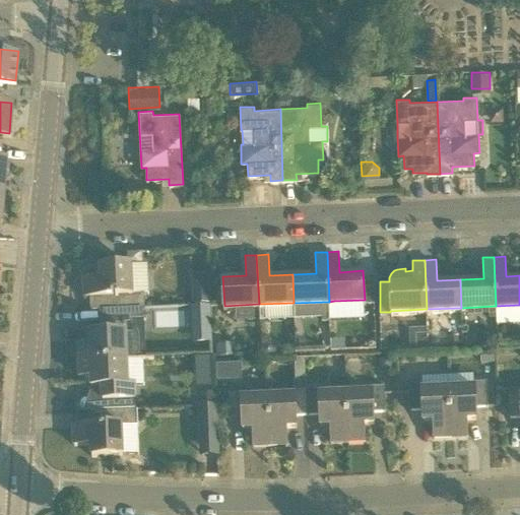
[(132,291),(131,261),(100,262),(101,274),(83,275),(84,294),(90,294),(90,306),(144,304),(144,290),(132,291)]
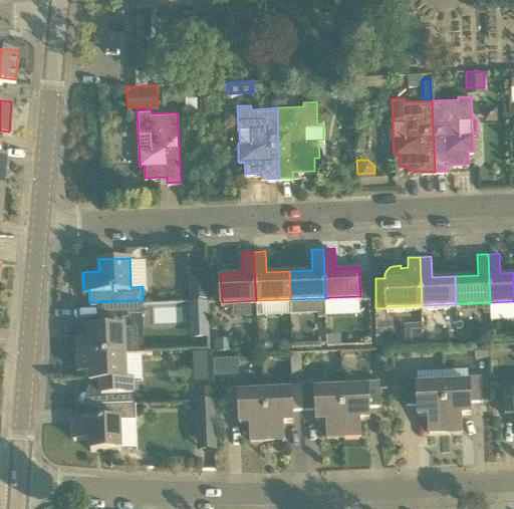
[(197,282),(189,289),(190,296),(207,296),(206,282),(197,282)]
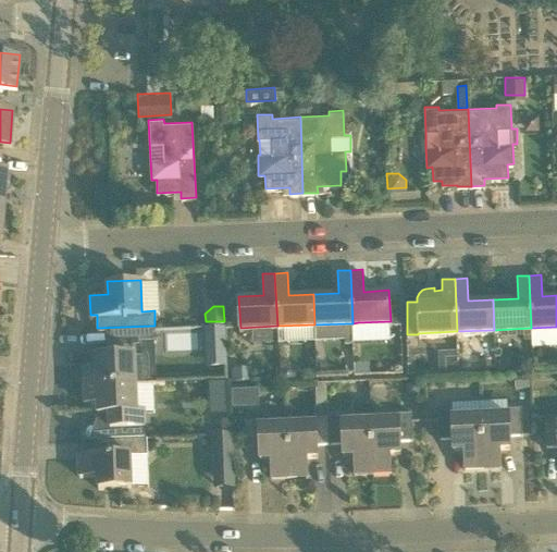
[(206,332),(212,332),(218,338),(218,344),(226,344),(226,323),(205,323),(206,332)]
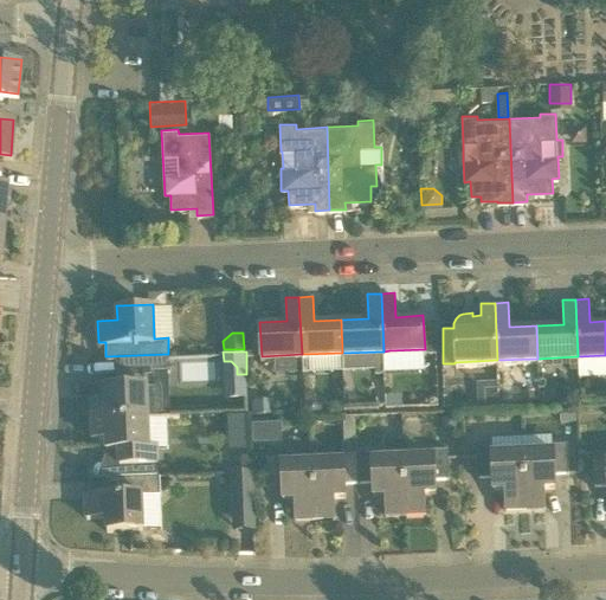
[(169,368),(168,355),(168,354),(105,356),(105,357),(115,357),(116,369),(116,384),(103,385),(104,395),(91,397),(91,415),(148,414),(147,381),(153,381),(153,368),(169,368)]
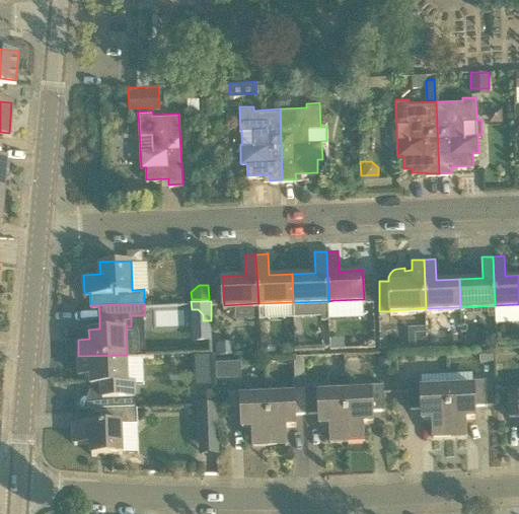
[(270,337),(262,337),(262,351),(275,350),(275,342),(270,337)]
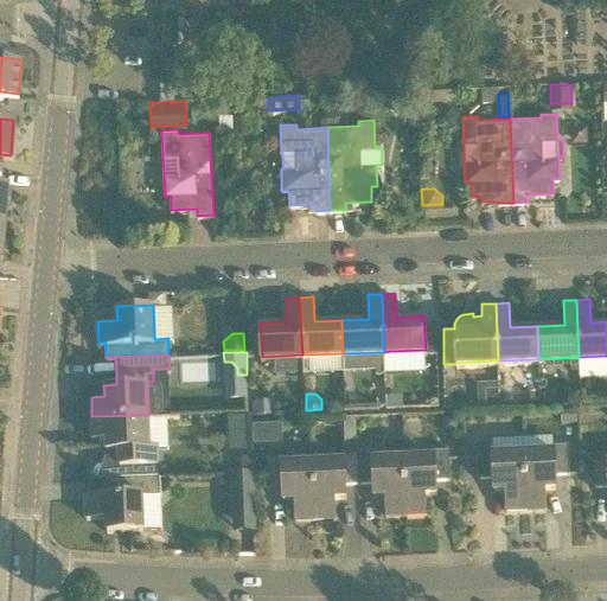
[(275,410),(274,396),(254,397),(254,411),(275,410)]
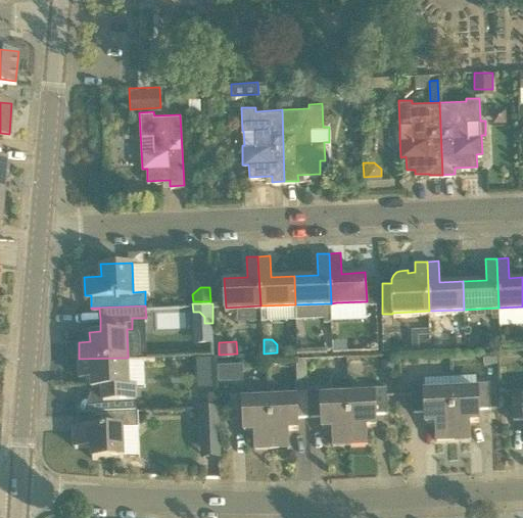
[(495,348),(483,349),(483,361),(496,361),(495,348)]
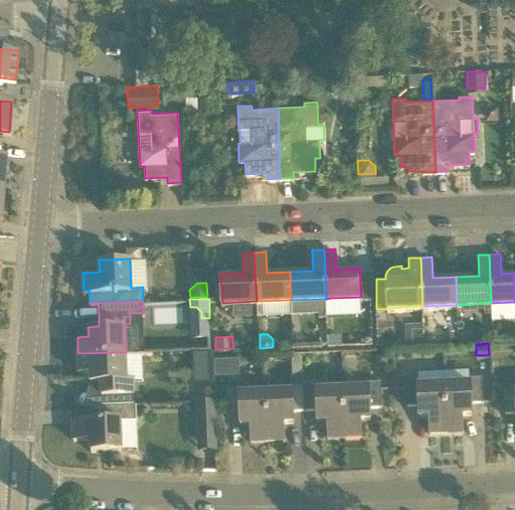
[(195,364),(208,364),(208,351),(195,352),(195,364)]
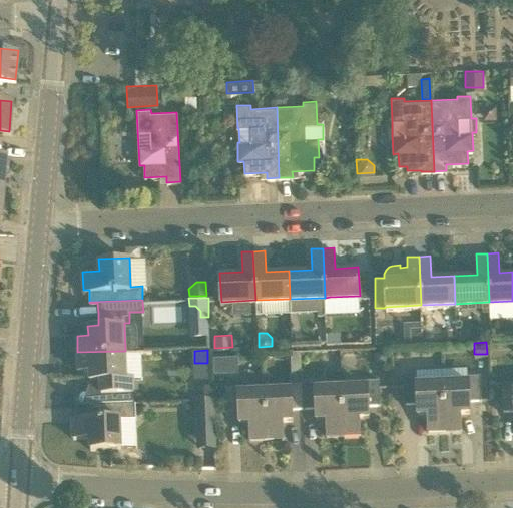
[(126,376),(125,351),(77,352),(78,369),(89,369),(89,379),(100,378),(102,401),(132,400),(131,376),(126,376)]
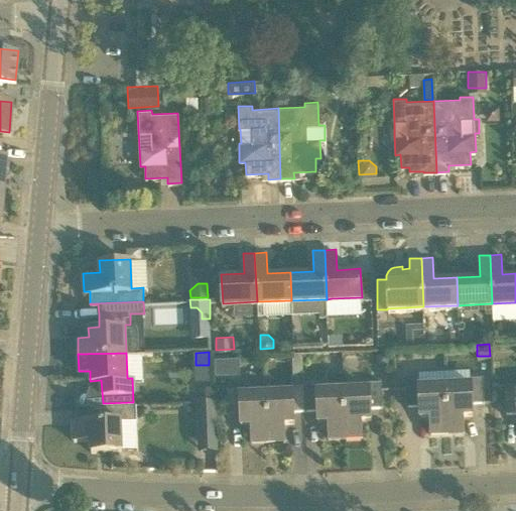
[(239,357),(215,358),(216,375),(240,374),(239,357)]
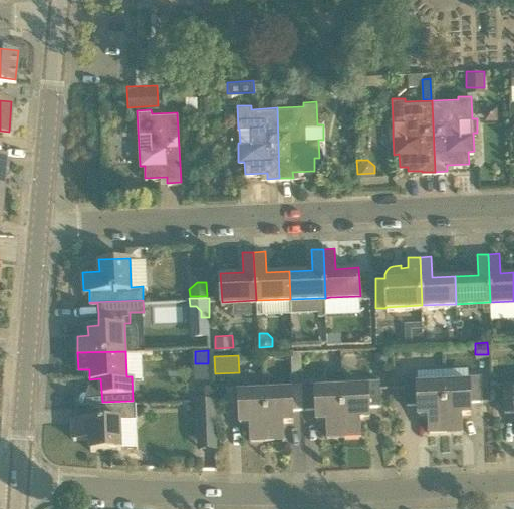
[(302,382),(301,371),(291,371),(289,371),(290,389),(265,390),(267,437),(283,436),(283,419),(293,419),(292,408),(304,407),(303,382),(302,382)]
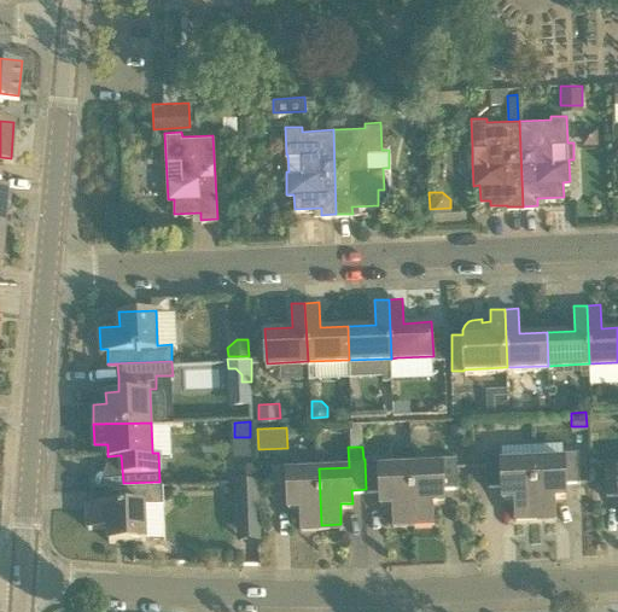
[(563,449),(563,458),(551,459),(532,459),(536,516),(555,514),(554,494),(566,494),(565,481),(579,479),(579,477),(578,449),(563,449)]
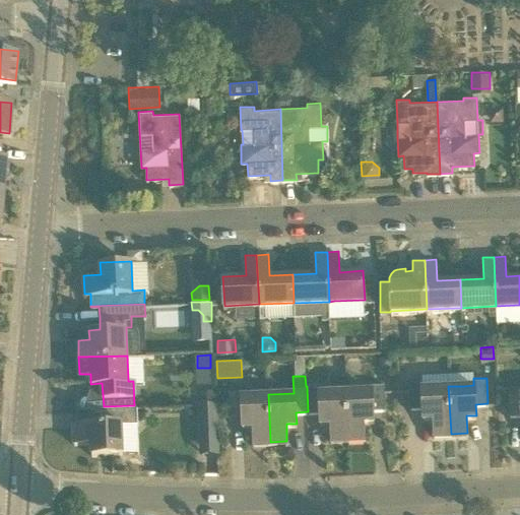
[(423,387),(421,381),(409,382),(409,385),(410,407),(421,406),(423,417),(433,417),(433,435),(451,434),(448,386),(423,387)]
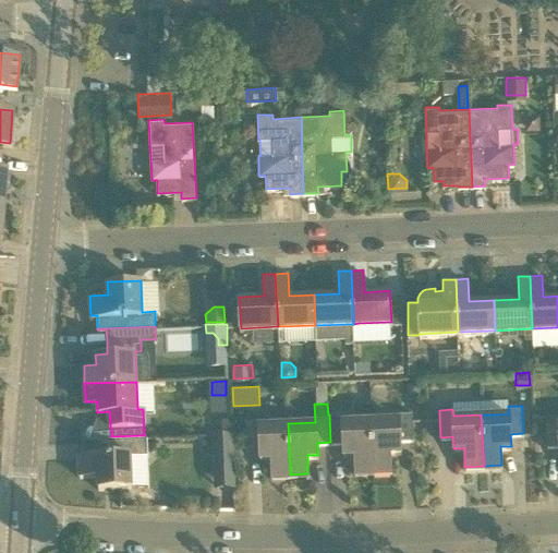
[(374,470),(391,470),(390,452),(401,451),(400,439),(413,439),(412,415),(412,411),(398,411),(398,418),(372,420),(374,470)]
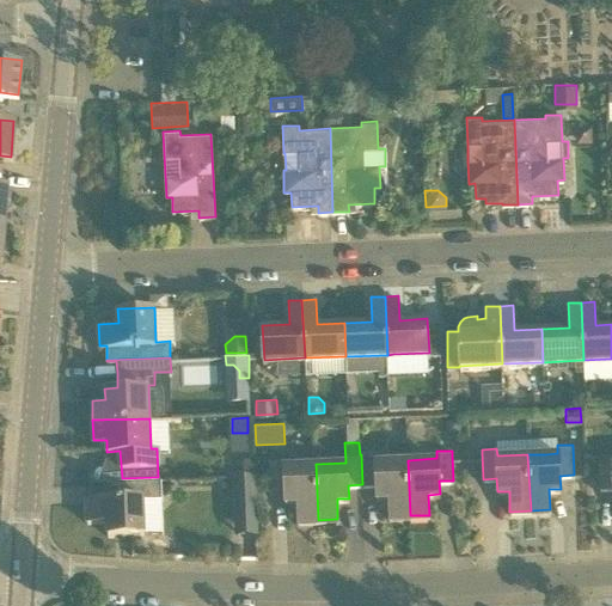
[(375,461),(375,454),(361,454),(362,484),(375,484),(377,497),(389,496),(389,516),(410,515),(408,460),(375,461)]
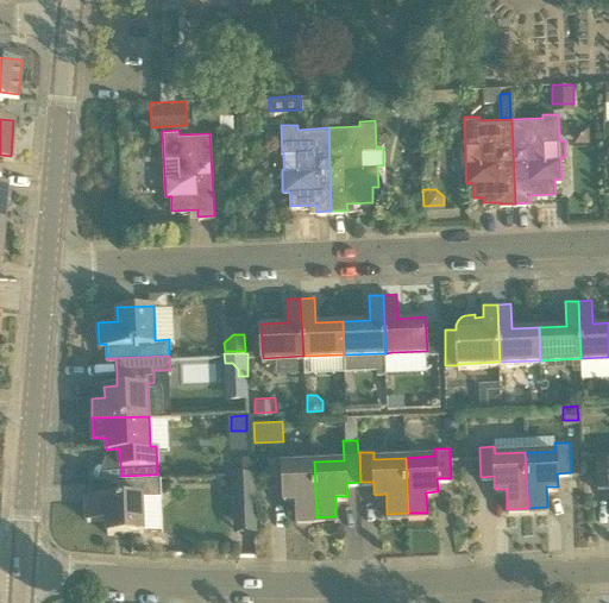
[(608,453),(595,454),(595,468),(596,485),(608,484),(608,453)]
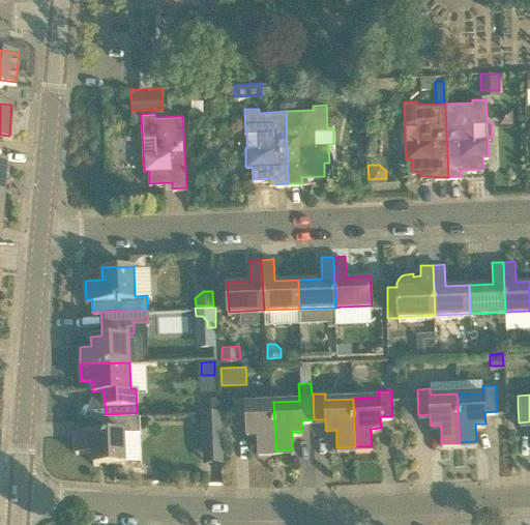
[(246,403),(246,397),(233,398),(234,424),(246,424),(247,434),(257,434),(258,451),(275,450),(273,402),(246,403)]
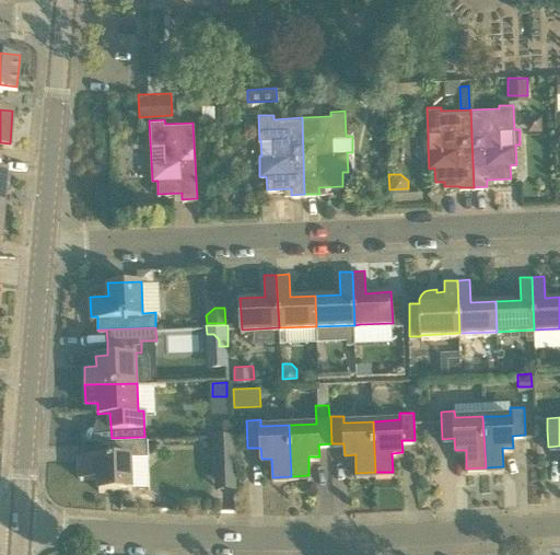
[(212,435),(213,465),(235,464),(234,434),(231,434),(212,435)]
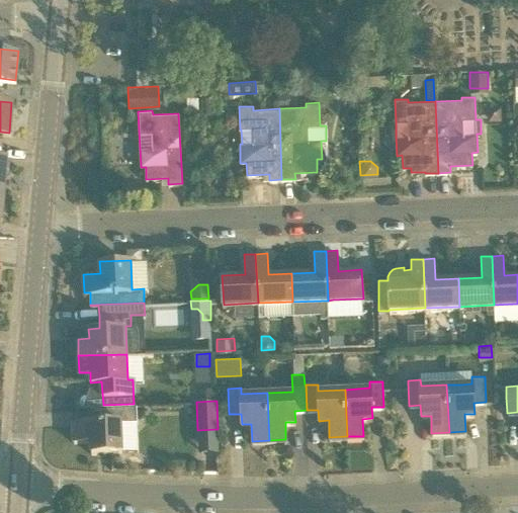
[(121,450),(120,420),(137,420),(136,404),(134,404),(103,405),(78,406),(79,421),(73,421),(74,440),(91,439),(91,451),(110,450),(121,450)]
